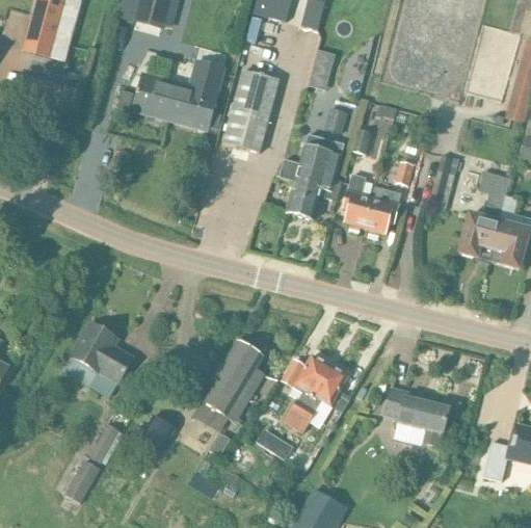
[(34,0),(22,50),(67,62),(71,45),(79,14),(82,0),(64,0),(63,5),(44,0),(34,0)]
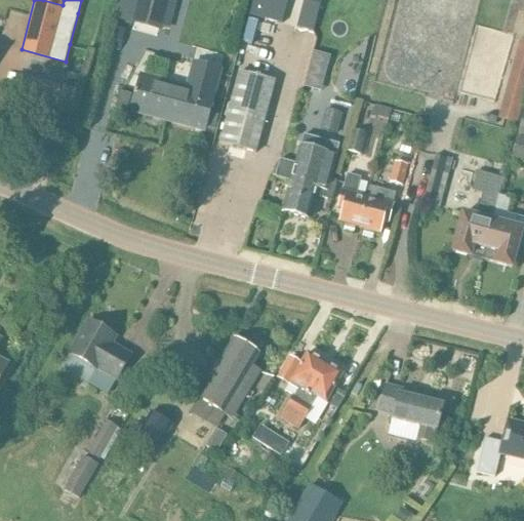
[(122,0),(117,18),(171,31),(177,0),(122,0)]
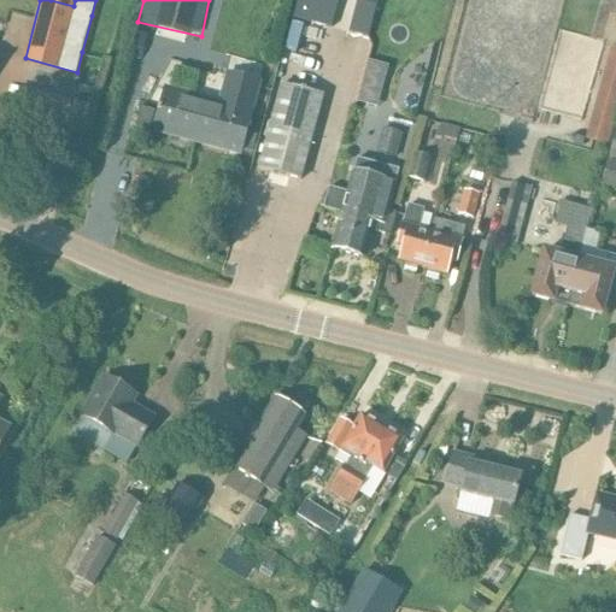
[(297,0),(294,13),(328,22),(332,9),(317,5),(318,0),(297,0)]
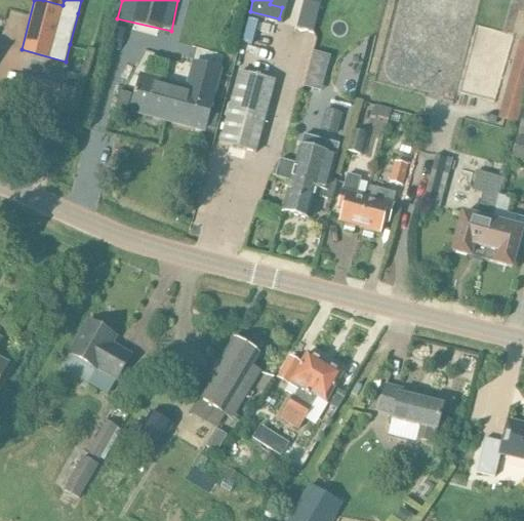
[(304,0),(297,25),(315,29),(322,2),(315,0),(304,0)]
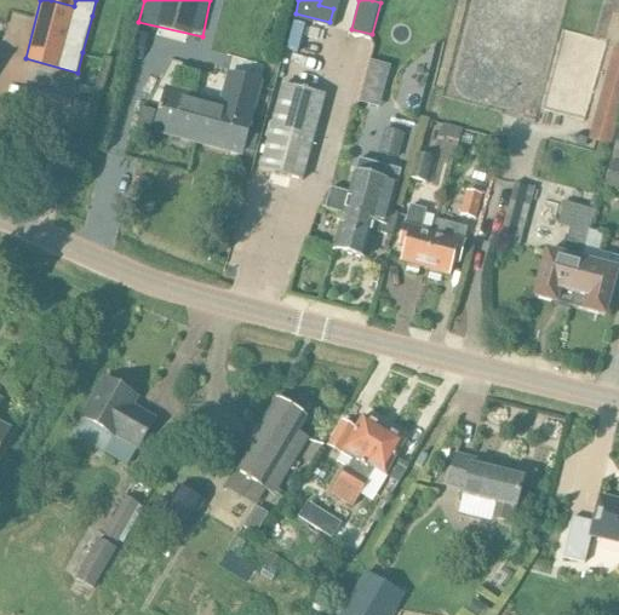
[(609,63),(590,138),(611,144),(618,115),(618,46),(614,46),(609,63)]
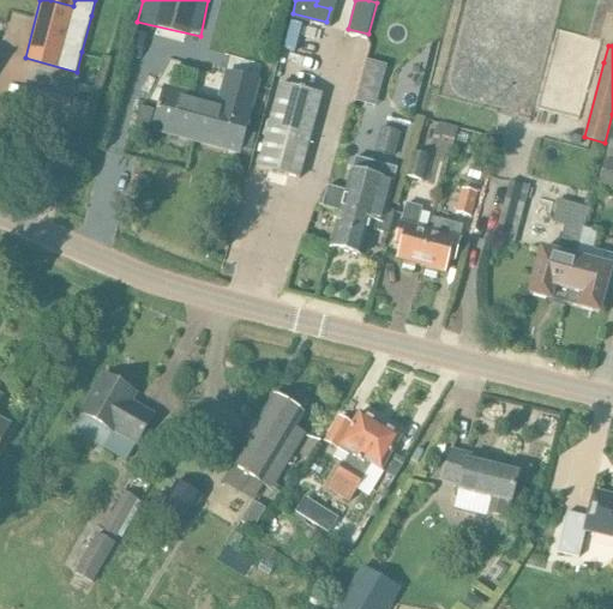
[(367,56),(361,76),(380,80),(386,62),(367,56)]
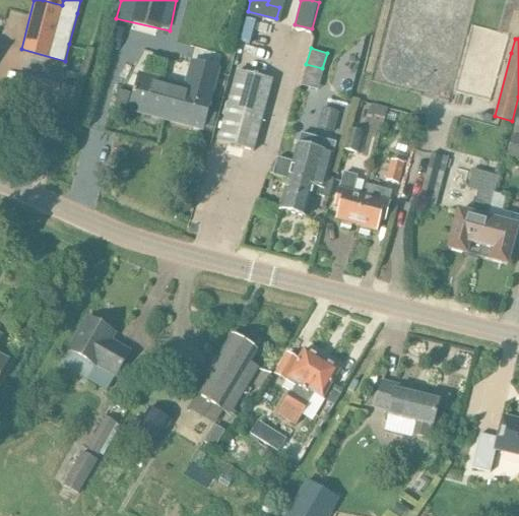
[(135,91),(131,106),(202,125),(218,67),(193,60),(187,85),(140,73),(136,87),(134,86),(133,90),(135,91)]
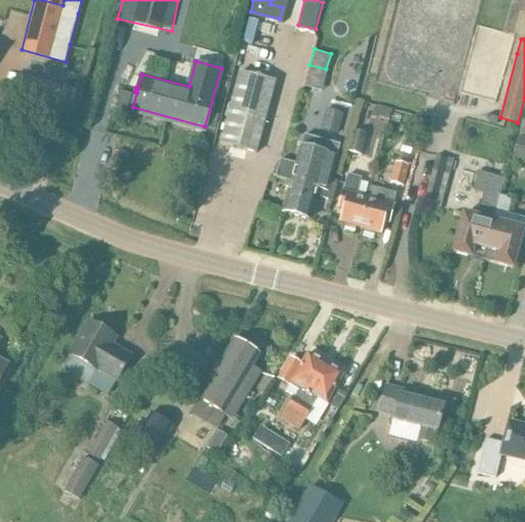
[(239,69),(226,120),(221,141),(257,150),(275,78),(239,69)]
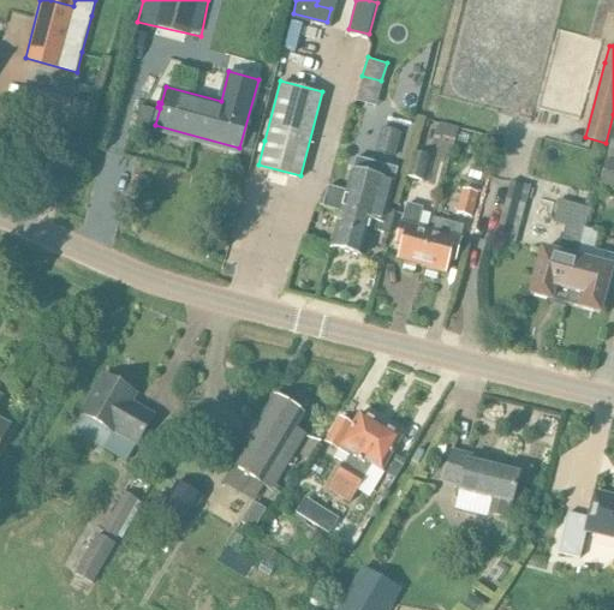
[(395,84),(392,102),(415,108),(419,90),(395,84)]
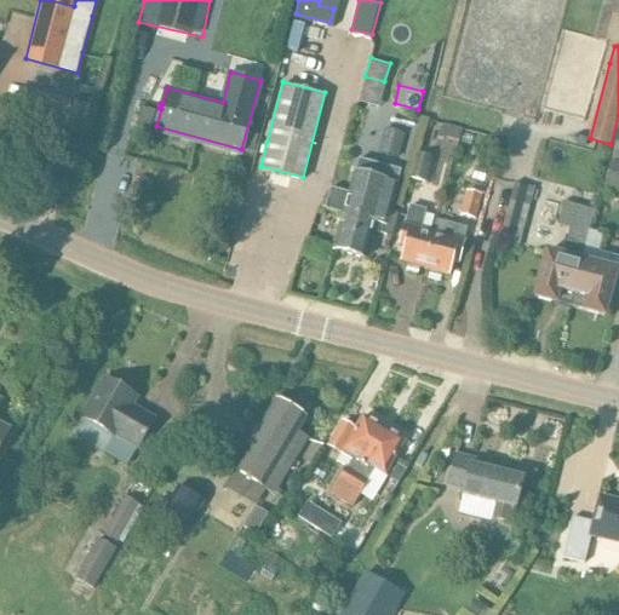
[(53,119),(59,95),(32,87),(24,111),(53,119)]
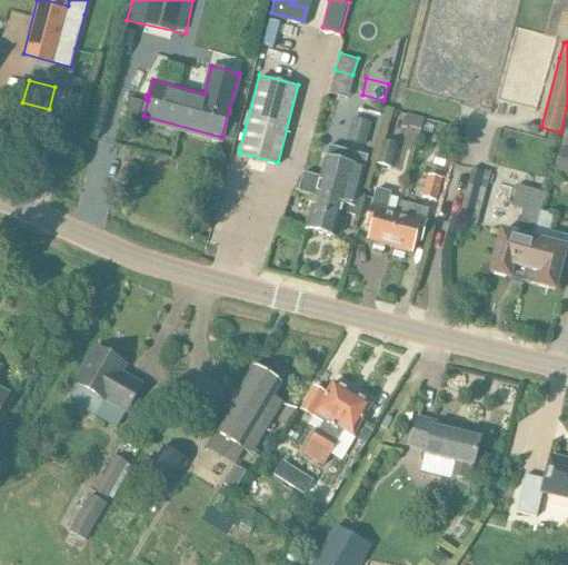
[(405,122),(422,127),(425,117),(408,111),(405,122)]
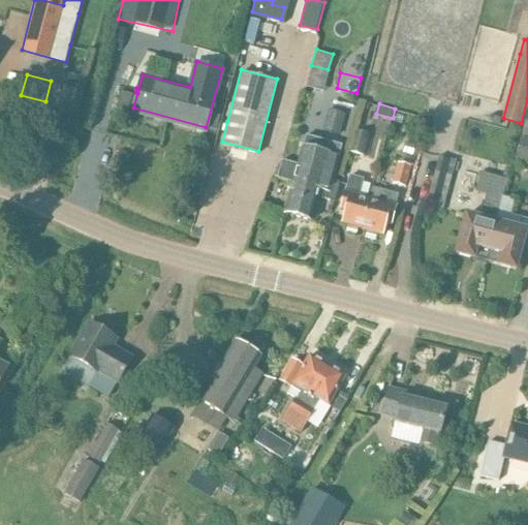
[(340,134),(346,113),(346,112),(329,106),(322,129),(340,134)]
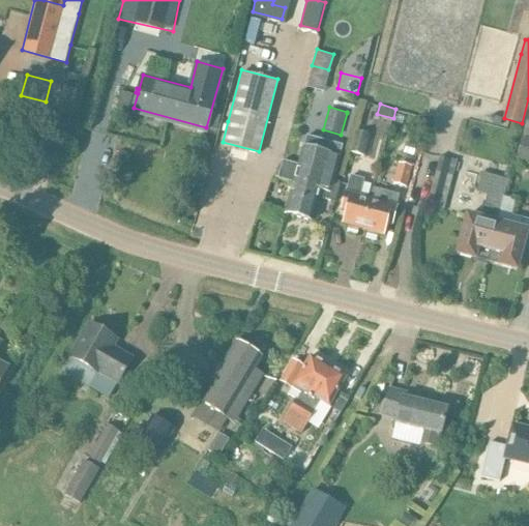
[(398,112),(395,119),(403,121),(405,113),(398,112)]
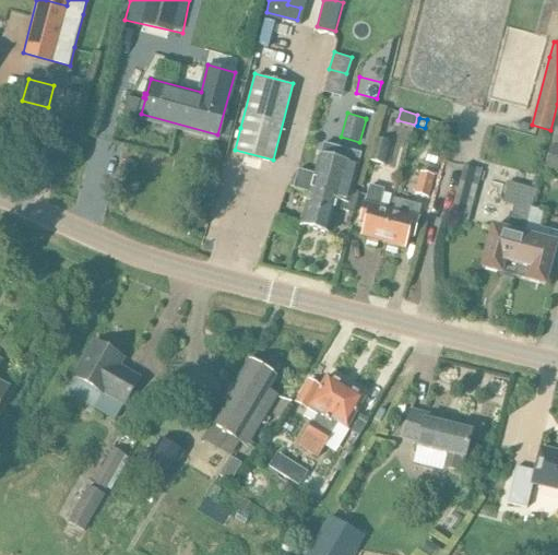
[(370,158),(386,163),(392,141),(376,137),(370,158)]
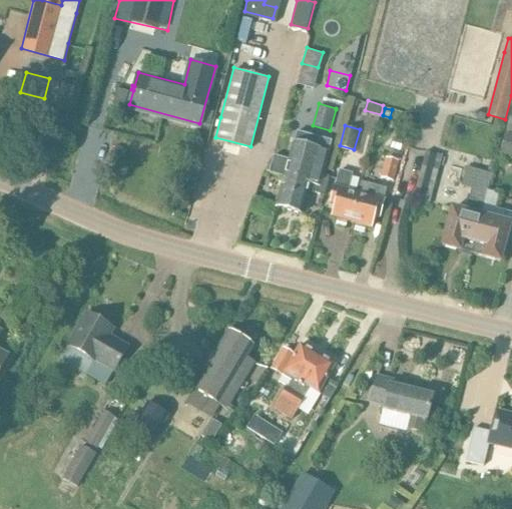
[(326,192),(330,174),(321,171),(327,148),(315,145),(318,134),(297,128),(289,157),(274,153),(270,168),(285,173),(277,204),(302,211),(308,187),(326,192)]
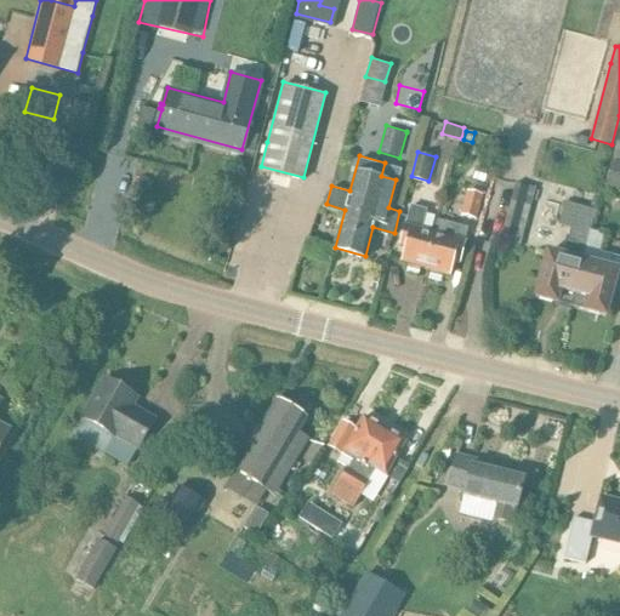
[(606,186),(619,188),(619,159),(612,158),(606,186)]
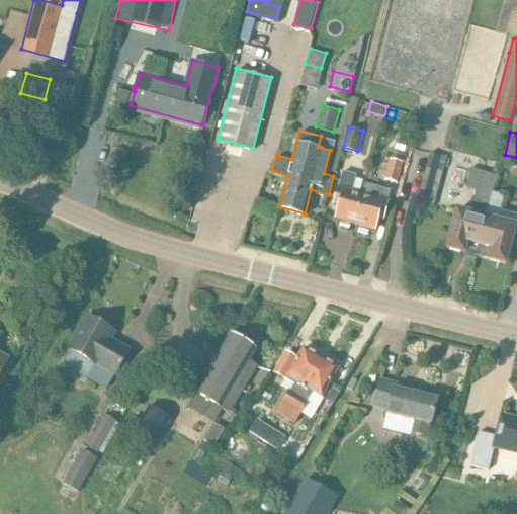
[(446,156),(431,152),(419,198),(433,202),(446,156)]
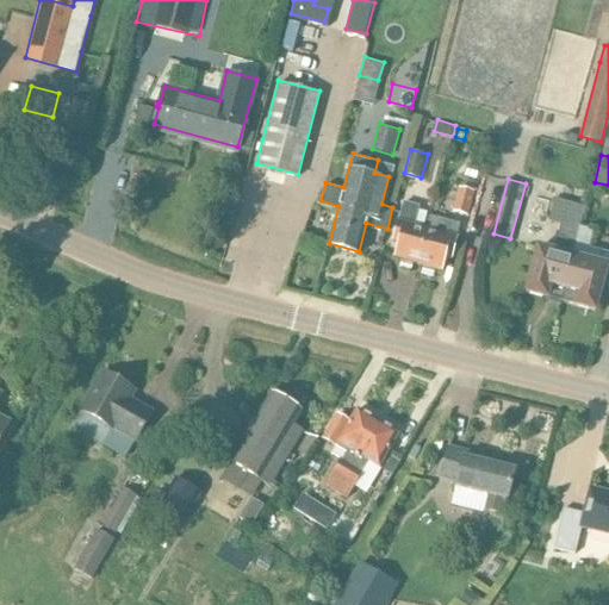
[(476,189),(459,185),(453,209),(470,213),(476,189)]
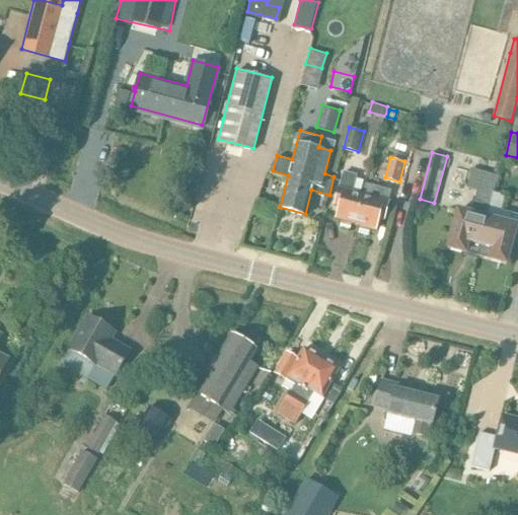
[(477,253),(495,191),(499,174),(472,167),(468,185),(478,188),(471,212),(457,208),(447,245),(477,253)]
